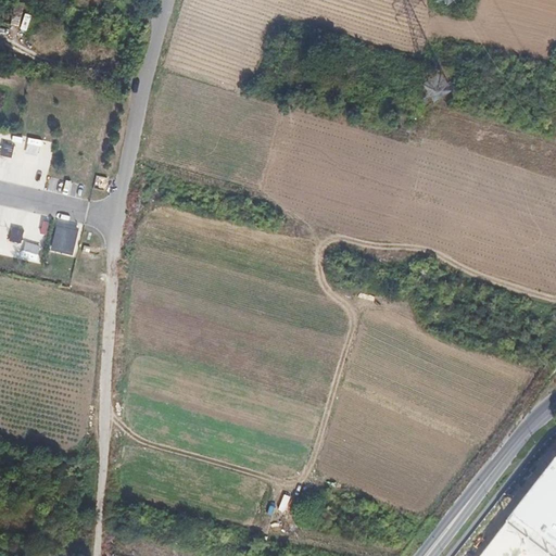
[(25,154),(38,156),(40,141),(28,139),(25,154)]
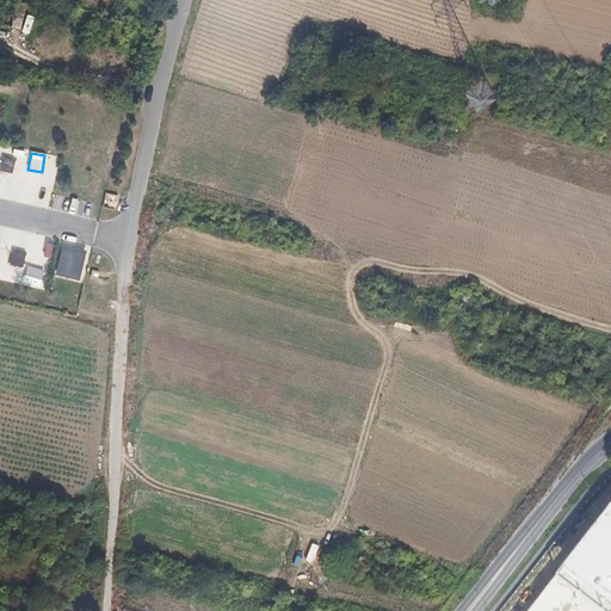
[(2,156),(2,161),(0,168),(13,172),(16,160),(16,158),(4,155),(2,156)]
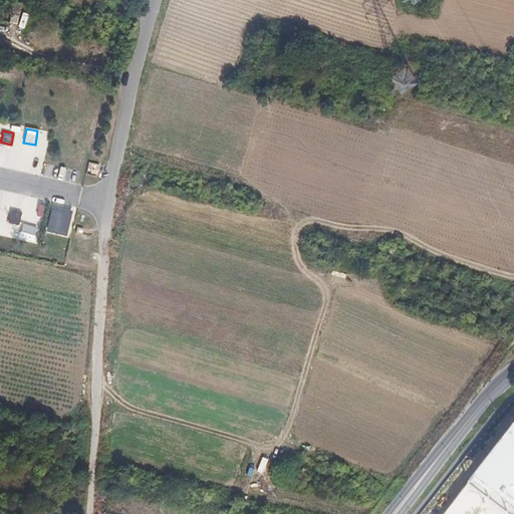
[(39,204),(35,215),(41,217),(45,206),(39,204)]
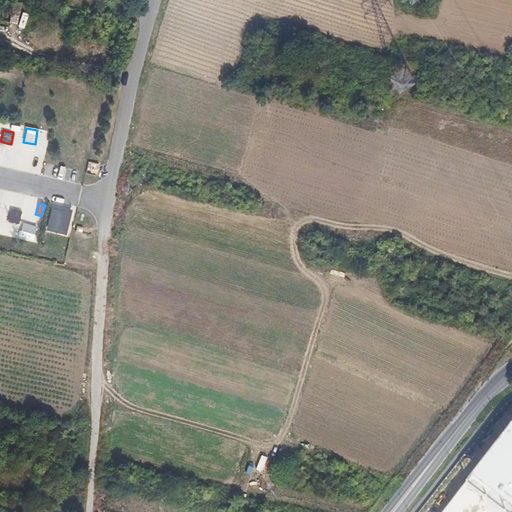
[(67,234),(72,211),(73,208),(53,203),(52,206),(47,226),(47,229),(67,234)]
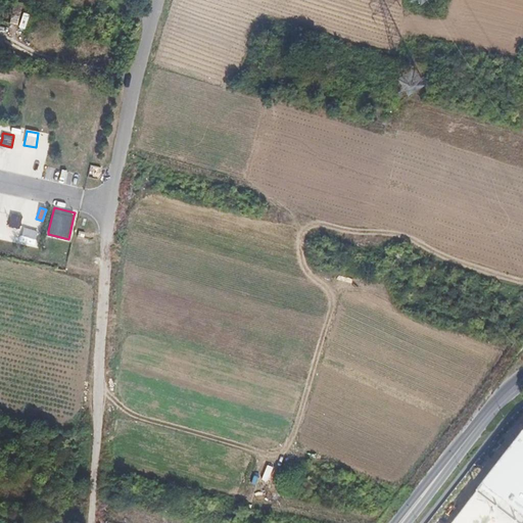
[(12,214),(11,216),(10,219),(9,225),(19,228),(22,218),(22,216),(12,214)]
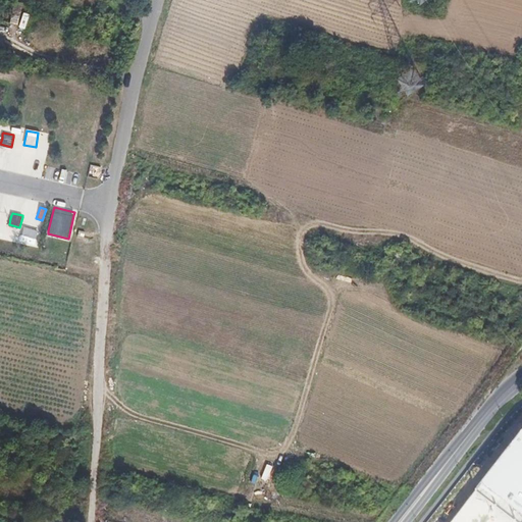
[(22,228),(20,245),(36,247),(38,230),(22,228)]
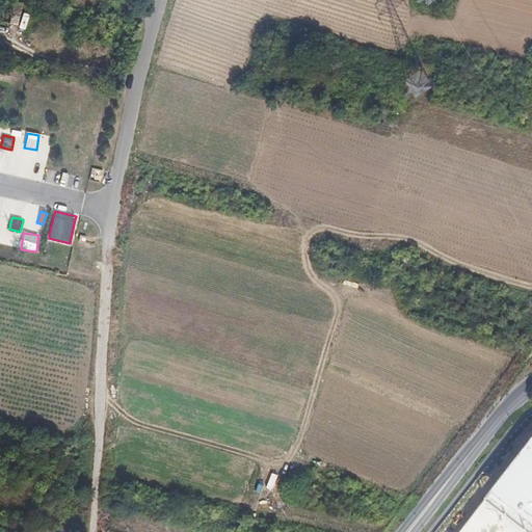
[(531,531),(531,440),(531,441),(461,531),(531,531)]
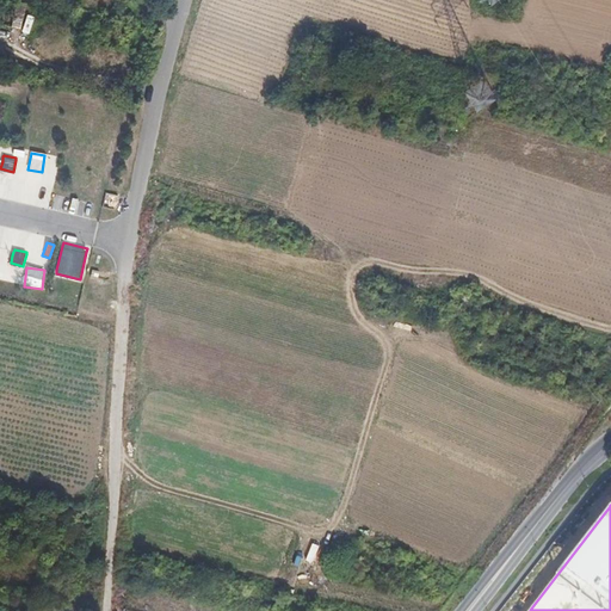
All buildings are outlined.
